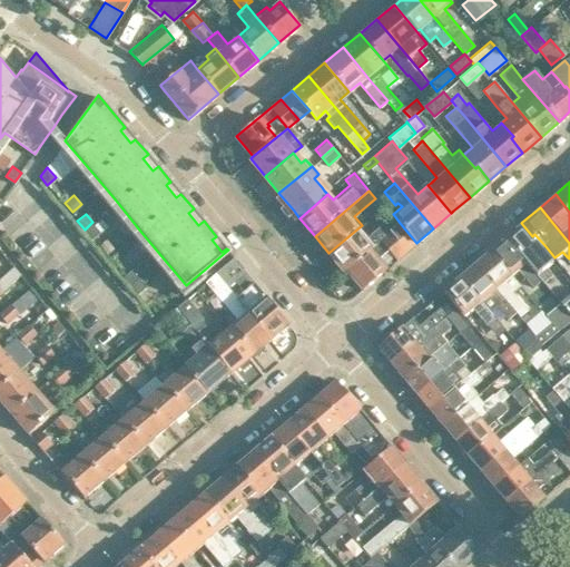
[(85,230),(91,238),(100,231),(92,222),(85,230)]
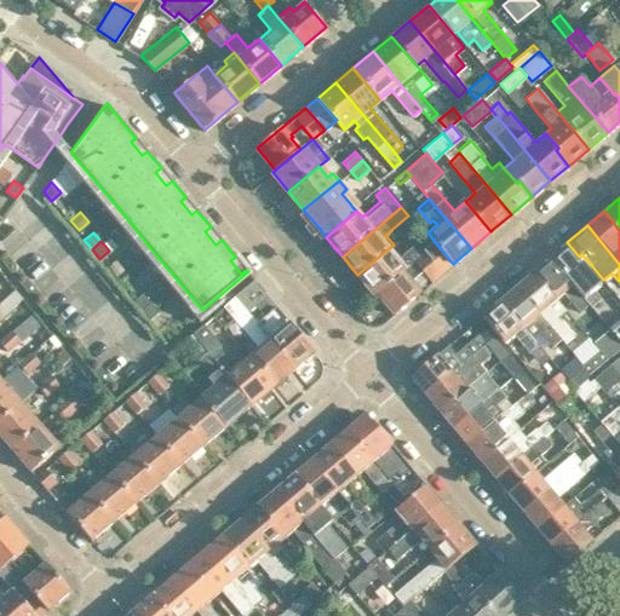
[(441,274),(453,264),(435,242),(424,252),(441,274)]
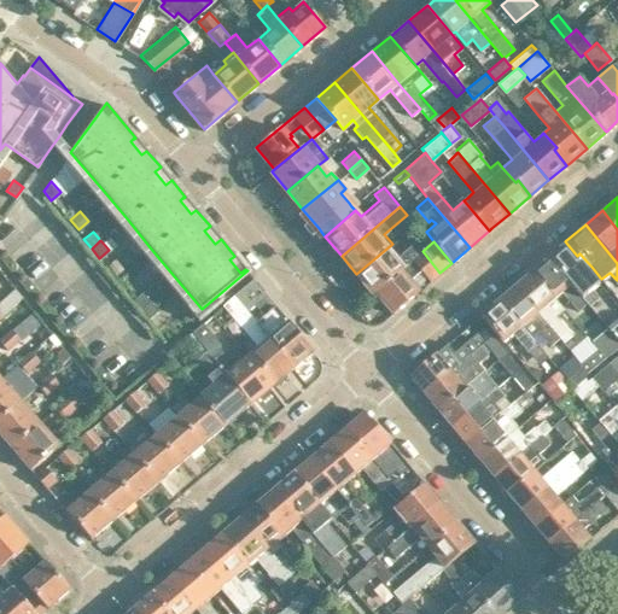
[(577,256),(565,241),(548,256),(588,302),(590,305),(600,298),(593,291),(598,286),(586,272),(589,269),(590,268),(592,267),(579,253),(577,256)]
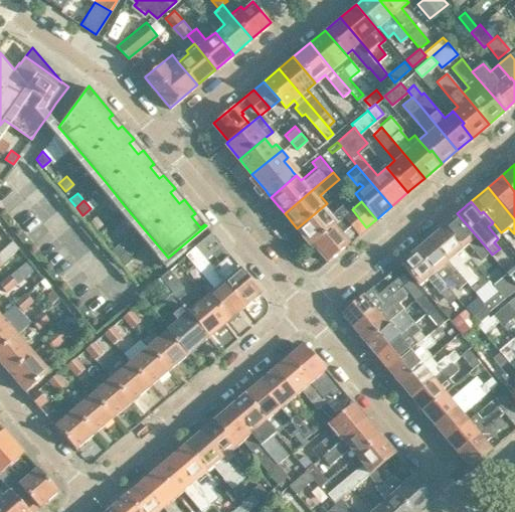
[(327,203),(297,228),(310,244),(313,242),(340,219),(327,203)]
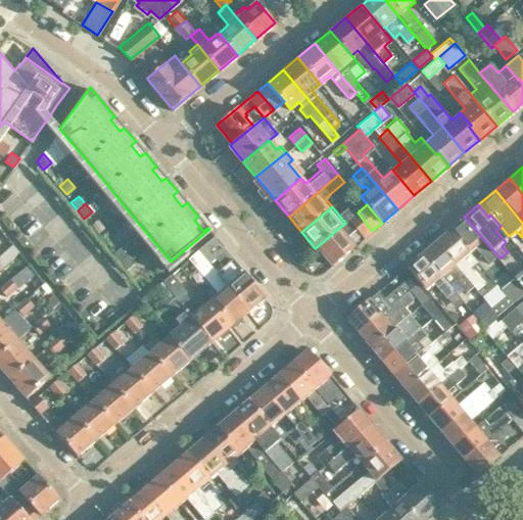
[(365,237),(372,231),(358,213),(349,220),(345,223),(318,246),(333,265),(354,246),(346,236),(358,228),(365,237)]
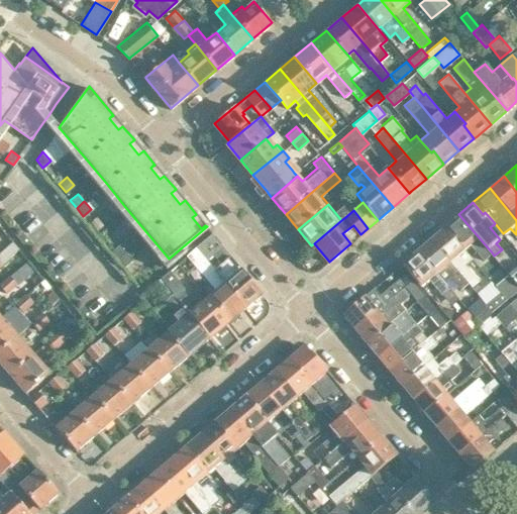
[(444,226),(451,235),(463,248),(471,242),(484,259),(492,252),(458,214),(444,226)]
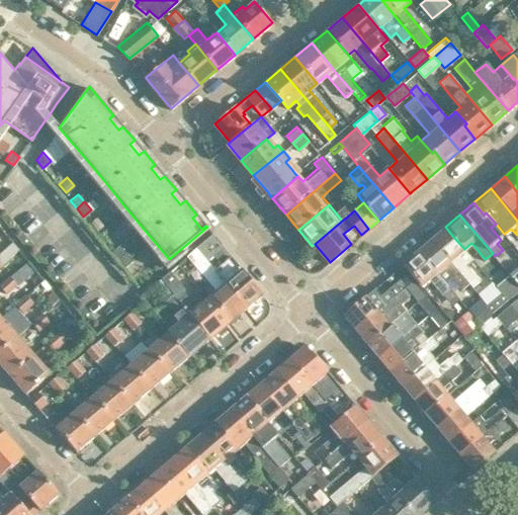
[(96,216),(90,221),(97,229),(103,224),(96,216)]
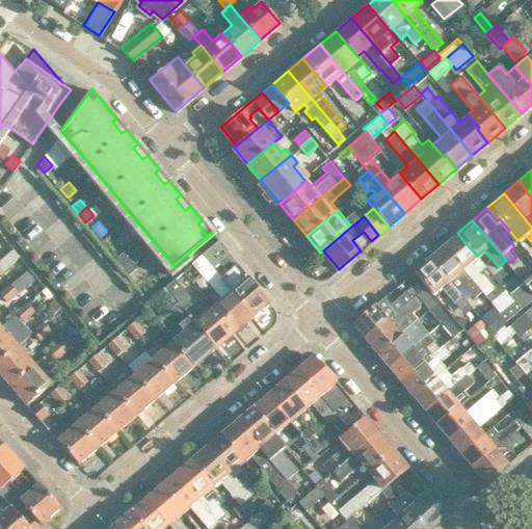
[(477,256),(464,242),(457,233),(444,245),(476,285),(481,290),(484,294),(491,288),(479,272),(485,266),(477,256)]
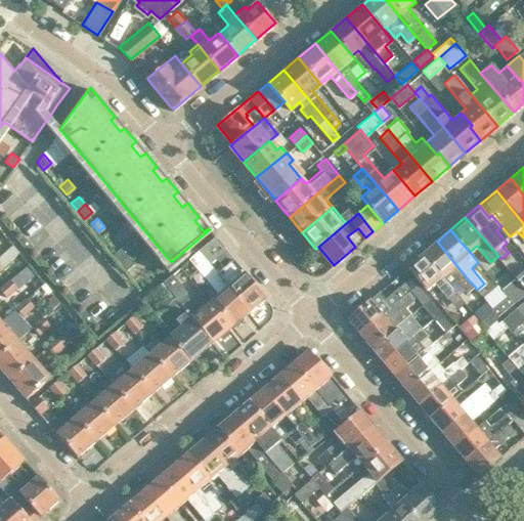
[(265,296),(215,236),(198,251),(210,266),(217,260),(225,268),(218,275),(248,311),(265,296)]
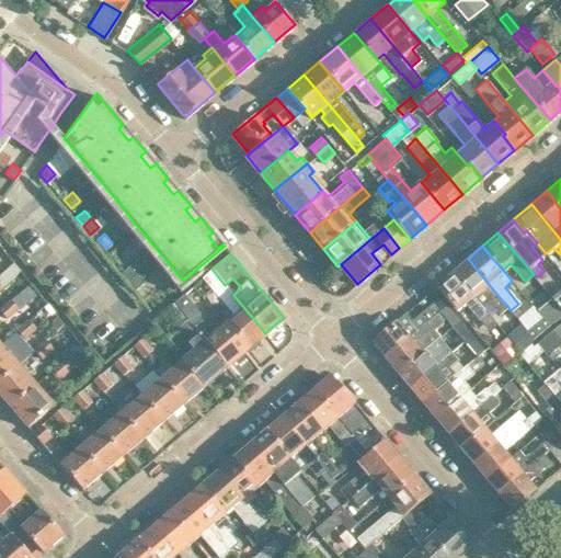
[(468,259),(453,272),(482,306),(489,299),(500,312),(507,306),(502,300),(468,259)]
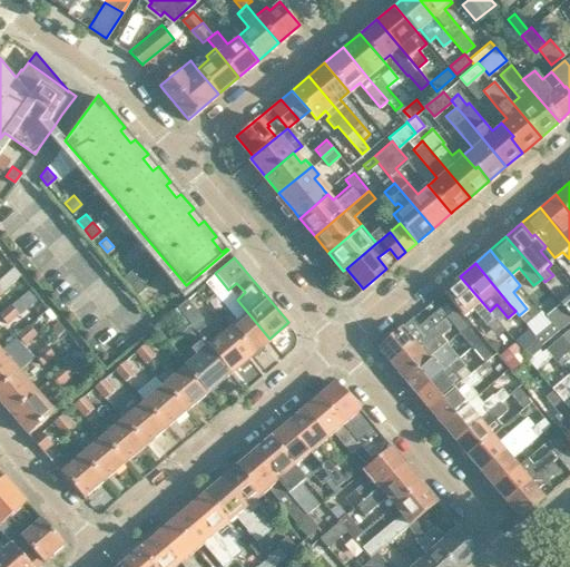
[(15,265),(0,277),(0,294),(1,293),(22,275),(15,265)]
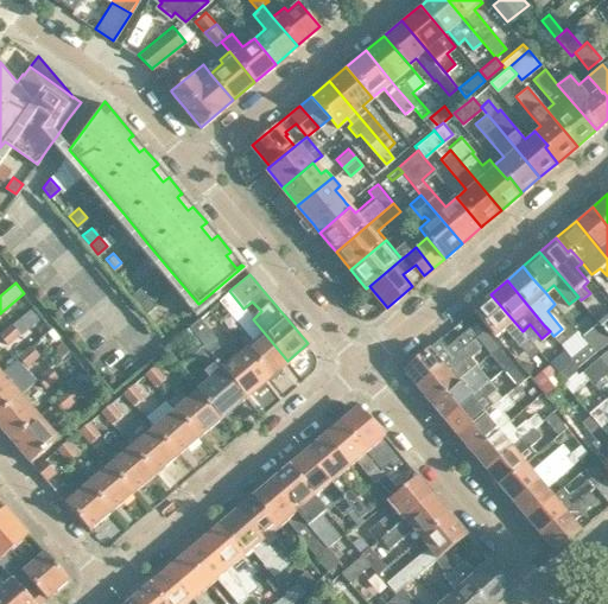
[(140,286),(131,293),(139,303),(149,296),(140,286)]
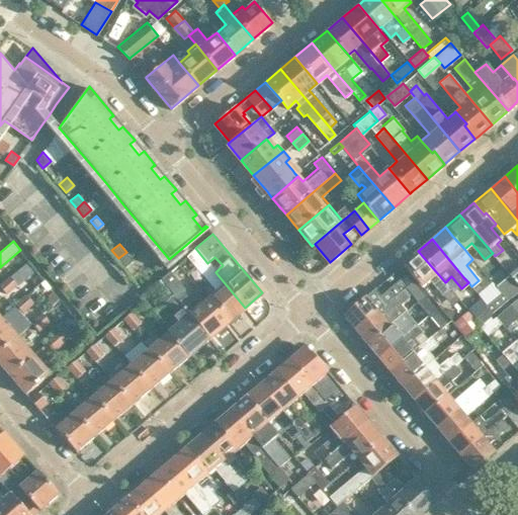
[(195,248),(186,256),(217,291),(209,297),(229,321),(245,308),(216,272),(207,263),(195,248)]
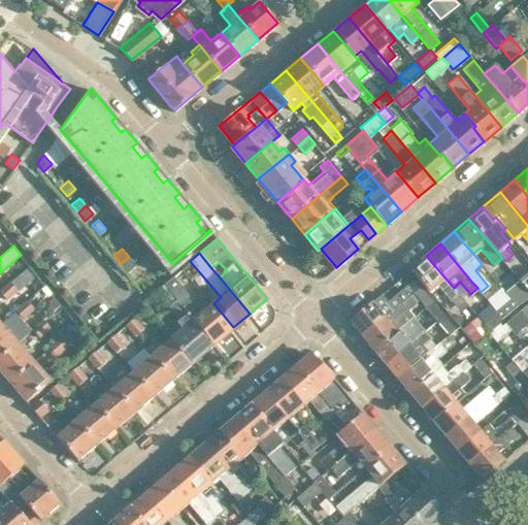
[(454,288),(426,256),(410,268),(430,291),(437,285),(451,300),(459,293),(454,288)]
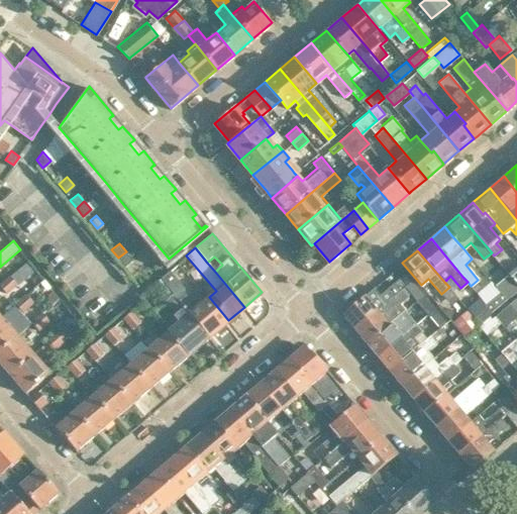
[(126,251),(118,258),(125,266),(132,259),(126,251)]
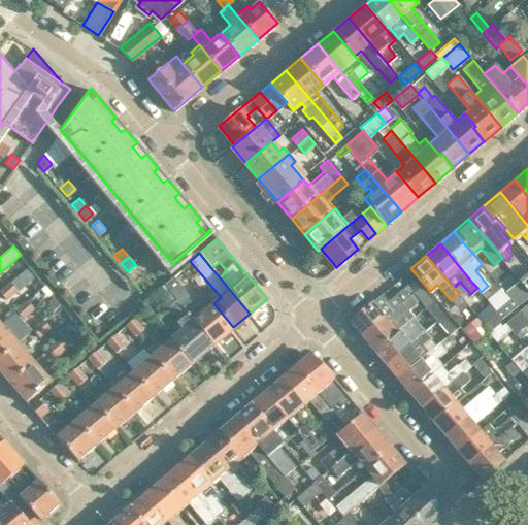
[(527,270),(519,279),(527,289),(527,270)]
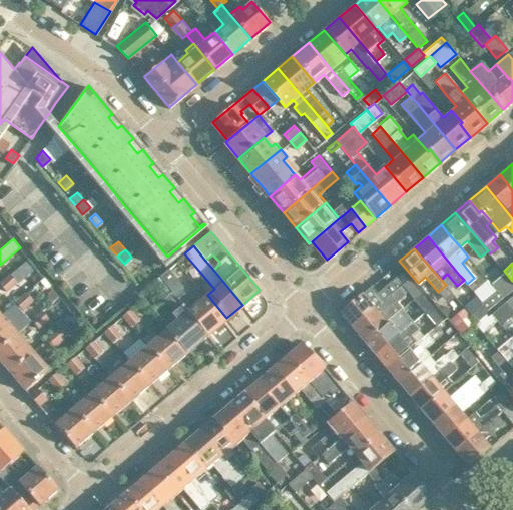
[(168,268),(158,276),(171,292),(206,336),(226,318),(207,295),(204,297),(196,304),(168,268)]
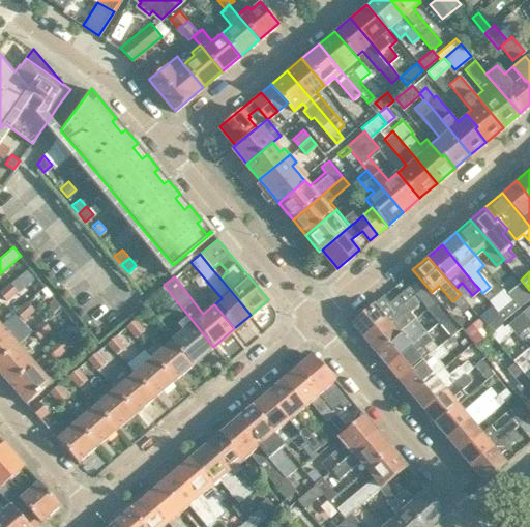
[(10,282),(0,291),(0,292),(6,301),(19,291),(10,282)]
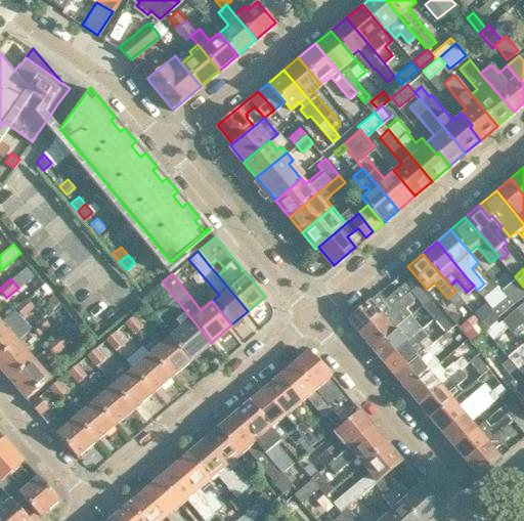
[(47,293),(50,291),(44,283),(41,286),(47,293)]
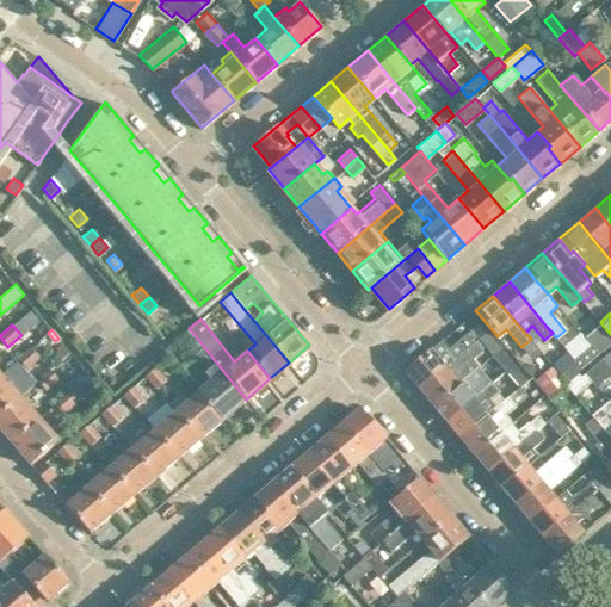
[(610,334),(606,329),(591,342),(592,345),(599,353),(610,342),(610,334)]
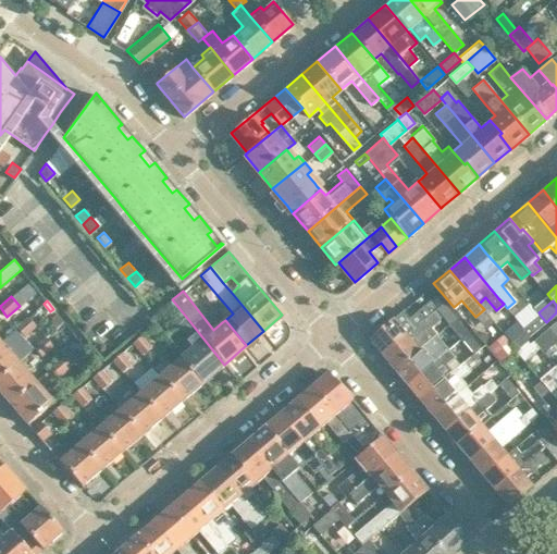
[(436,309),(448,323),(456,316),(444,302),(436,309)]
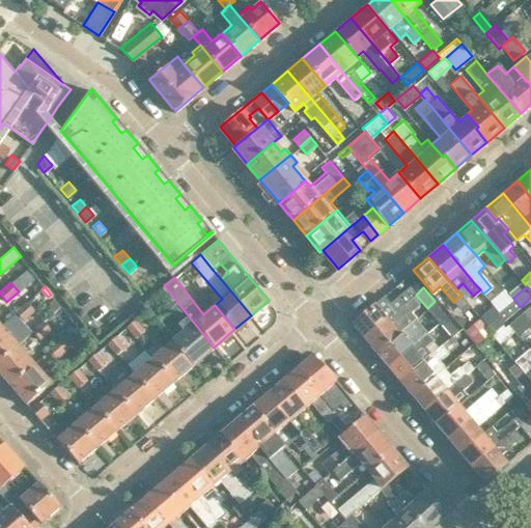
[(385,294),(352,322),(364,337),(411,298),(412,298),(412,297),(404,289),(390,302),(385,296),(386,295),(385,294)]
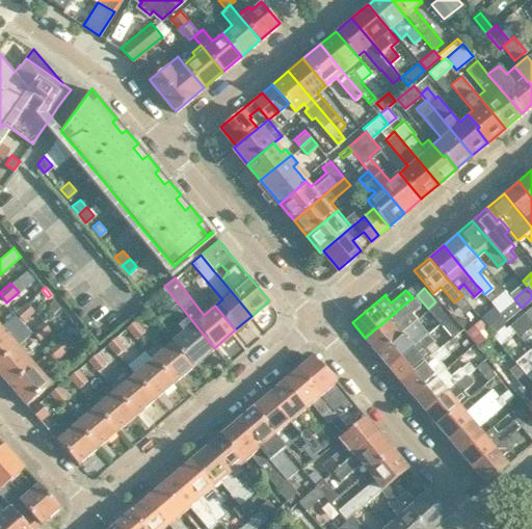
[(411,298),(365,338),(376,351),(416,319),(409,313),(420,305),(414,296),(413,297),(413,298),(411,298)]
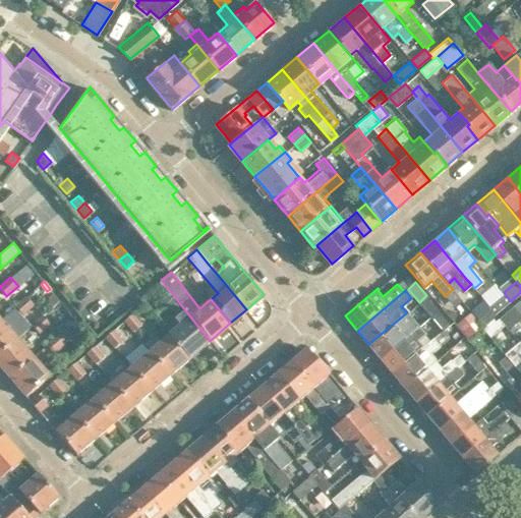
[(52,306),(59,300),(53,292),(50,295),(48,298),(48,301),(52,306)]
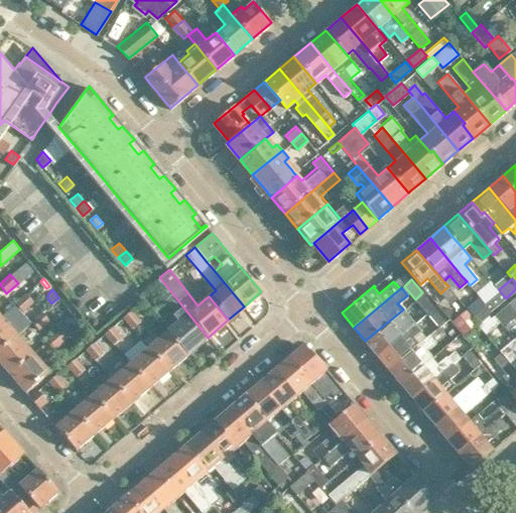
[(500,291),(485,303),(487,305),(491,310),(506,298),(500,291)]
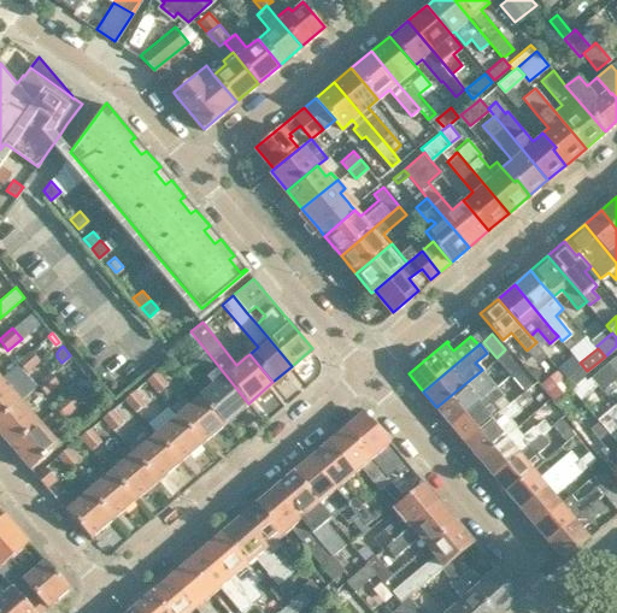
[(41,360),(31,349),(18,361),(27,372),(41,360)]
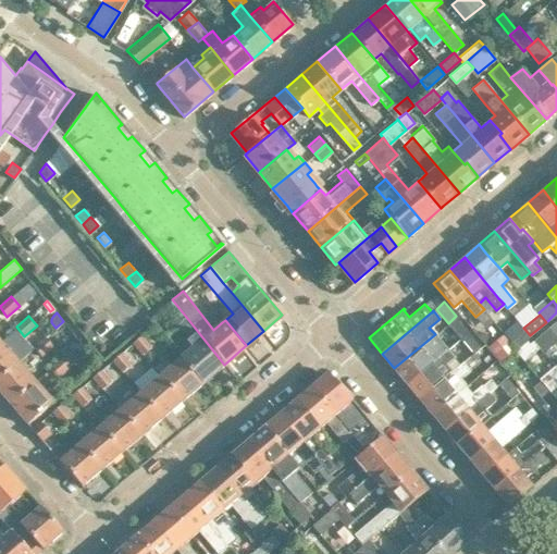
[(469,331),(456,316),(448,323),(460,339),(469,331)]
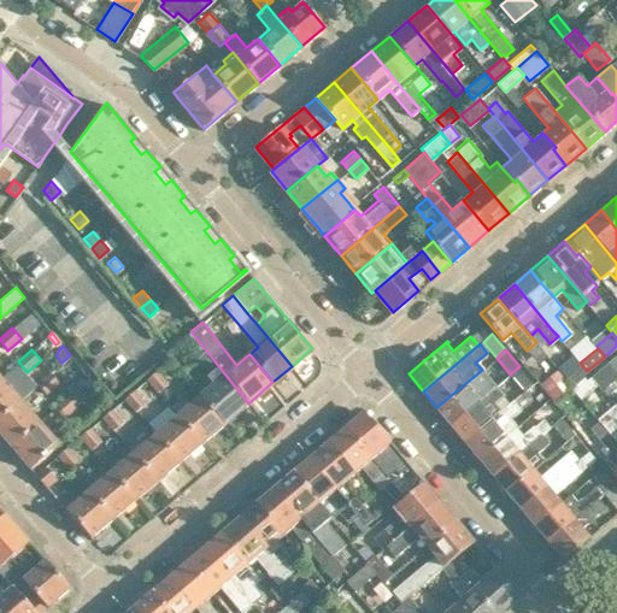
[(211,384),(200,394),(224,423),(247,404),(206,351),(195,359),(209,376),(206,378),(211,384)]
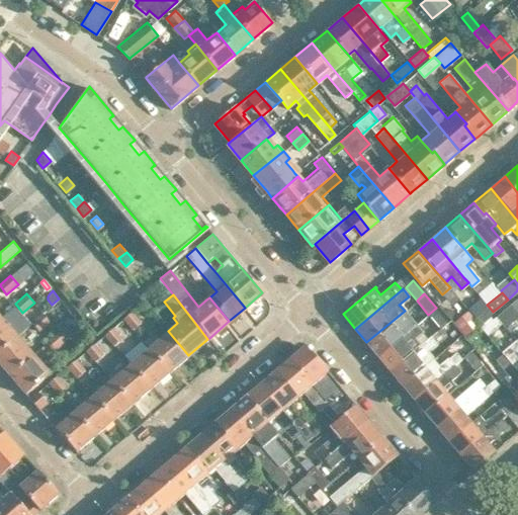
[(517,296),(509,305),(517,314),(517,296)]
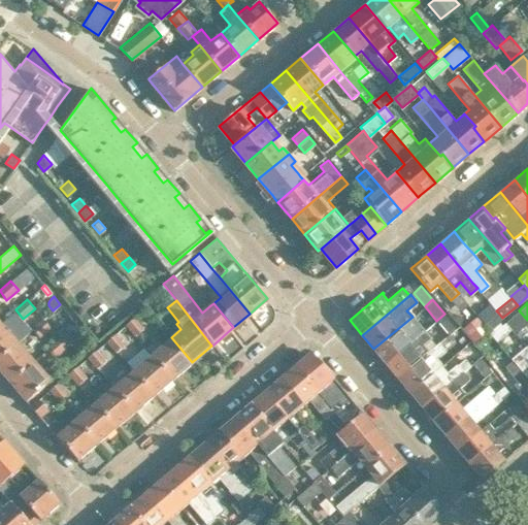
[(505,322),(512,329),(516,333),(527,323),(527,320),(519,310),(505,322)]
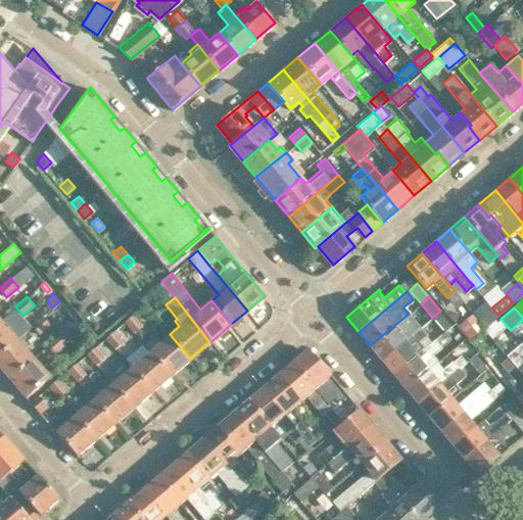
[(493,310),(479,322),(485,330),(495,322),(496,322),(495,321),(496,316),(497,315),(493,310)]
